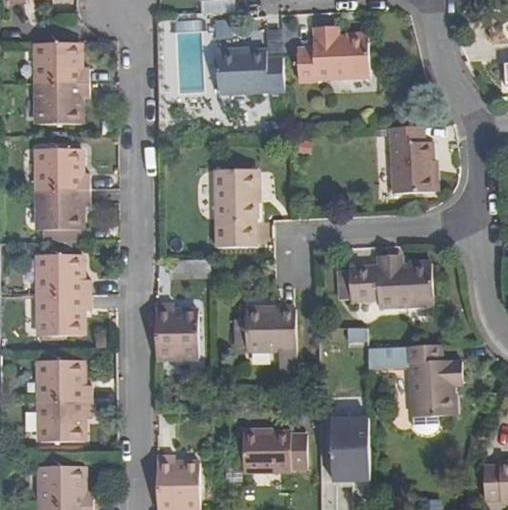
[(202,0),(203,2),(203,15),(236,13),(236,1),(235,0),(202,0)]
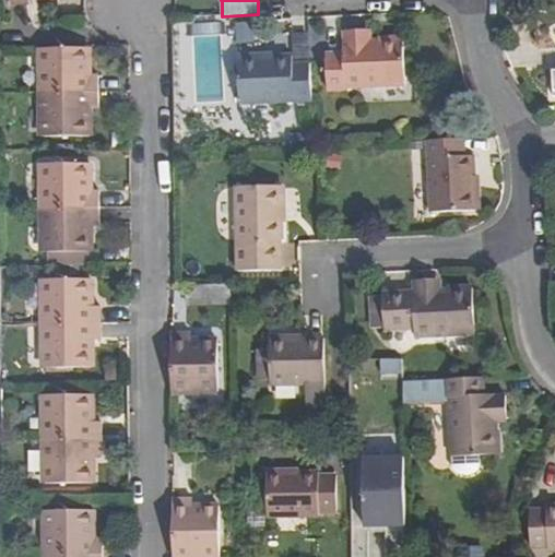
[(226,20),(225,38),(244,39),(245,20),(226,20)]
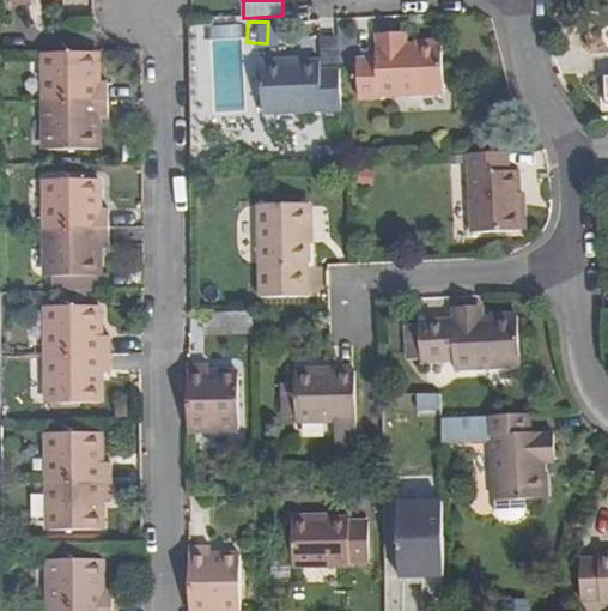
[(377,92),(441,90),(439,41),(402,42),(396,42),(396,30),(375,31),(376,59),(356,60),(358,97),(377,96),(377,92)]
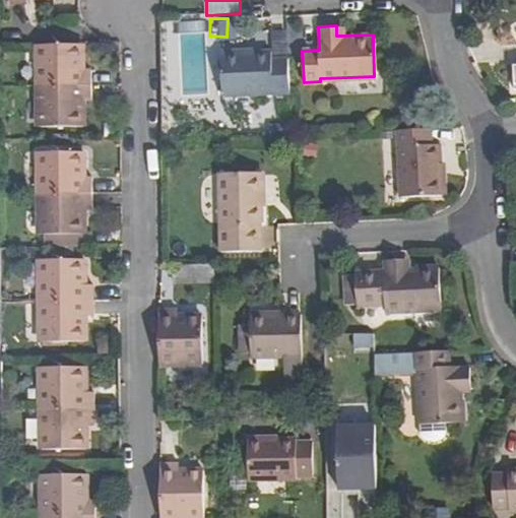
[(33,41),(34,82),(87,82),(87,67),(78,67),(78,41),(33,41)]
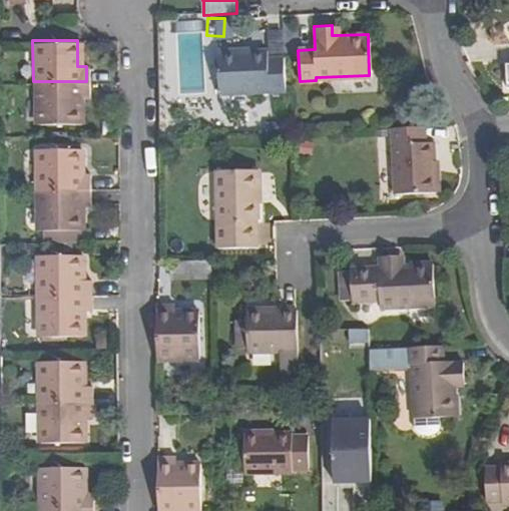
[(219,95),(284,93),(283,60),(266,60),(265,53),(218,55),(219,95)]
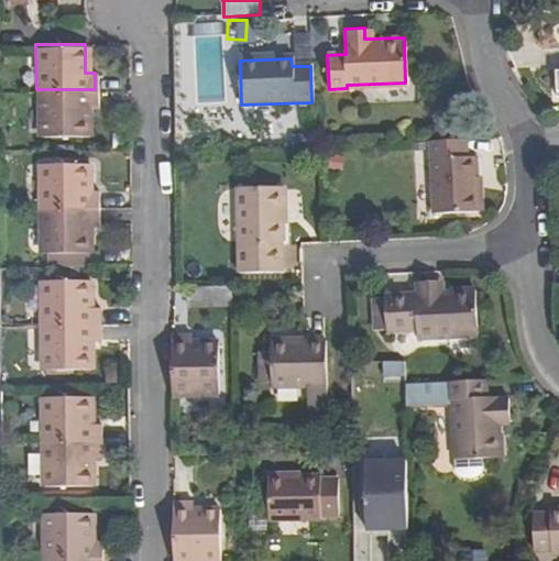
[(95,89),(36,89),(37,134),(86,133),(86,106),(95,106),(95,89)]
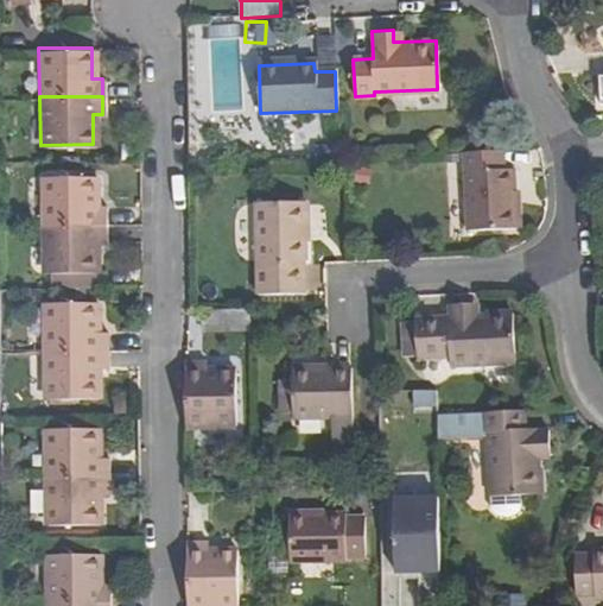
[(502,152),(463,155),(465,231),(513,228),(511,171),(503,171),(502,152)]
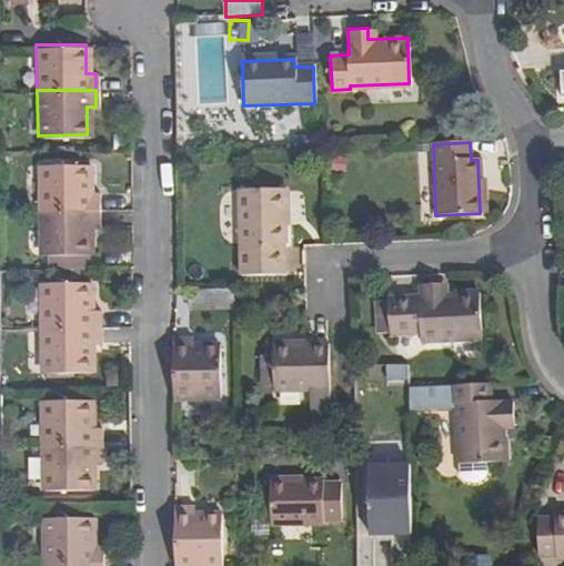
[(37,208),(96,208),(96,191),(86,191),(84,163),(36,164),(37,208)]
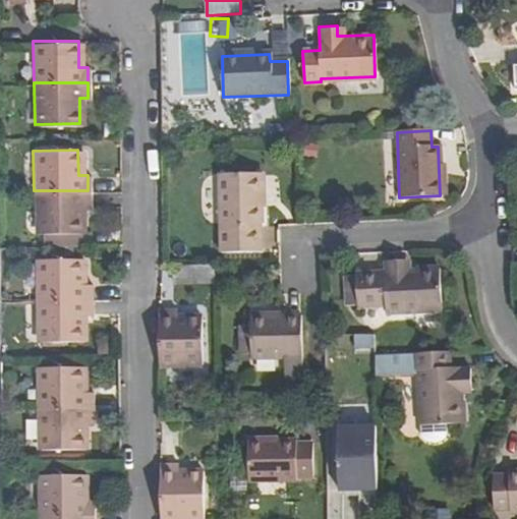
[(259,175),(219,177),(222,254),(259,253),(257,225),(261,225),(259,175)]
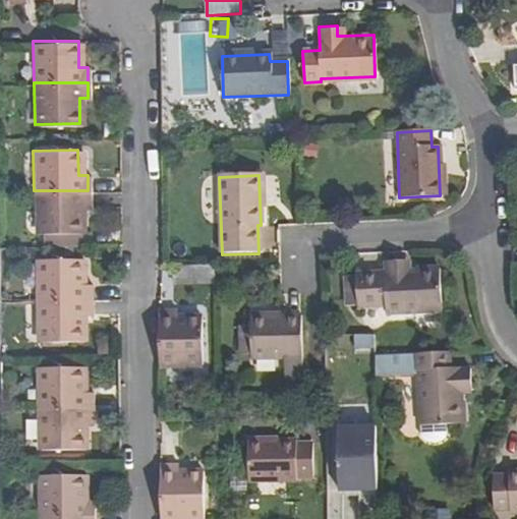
[(88,206),(88,190),(34,190),(34,232),(38,232),(78,231),(78,207),(88,206)]
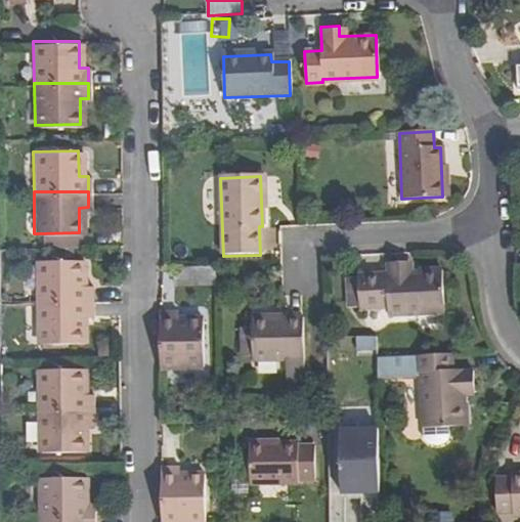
[(79,246),(79,232),(38,233),(39,247),(79,246)]
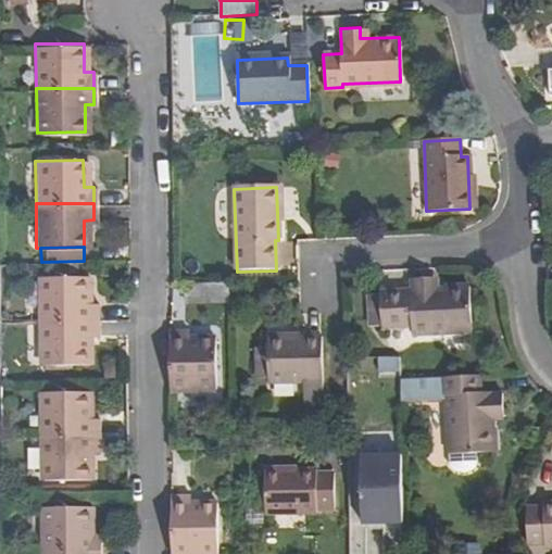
[(38,277),(38,319),(96,318),(96,303),(86,303),(86,276),(38,277)]
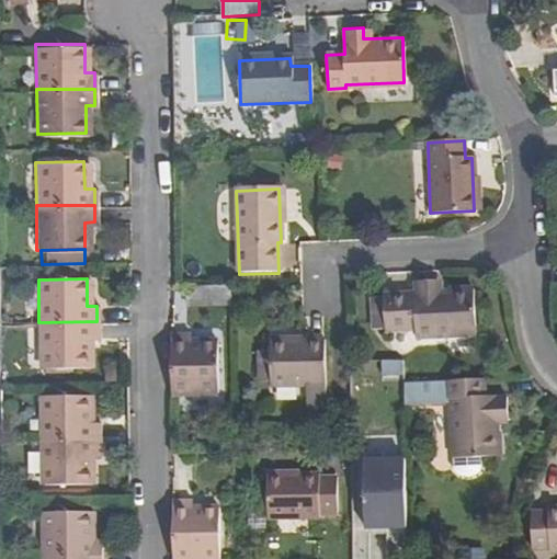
[(371,299),(372,324),(384,324),(384,331),(384,334),(416,333),(416,341),(474,339),(473,293),(440,294),(434,294),(433,283),(413,283),(413,295),(383,296),(383,299),(371,299)]
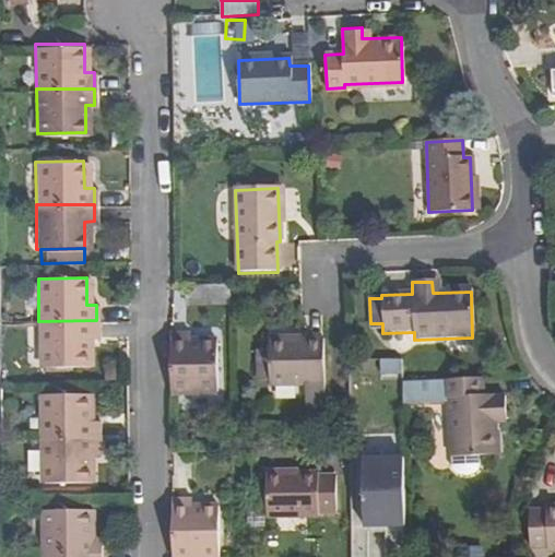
[(220,285),(187,286),(187,305),(220,305),(220,285)]
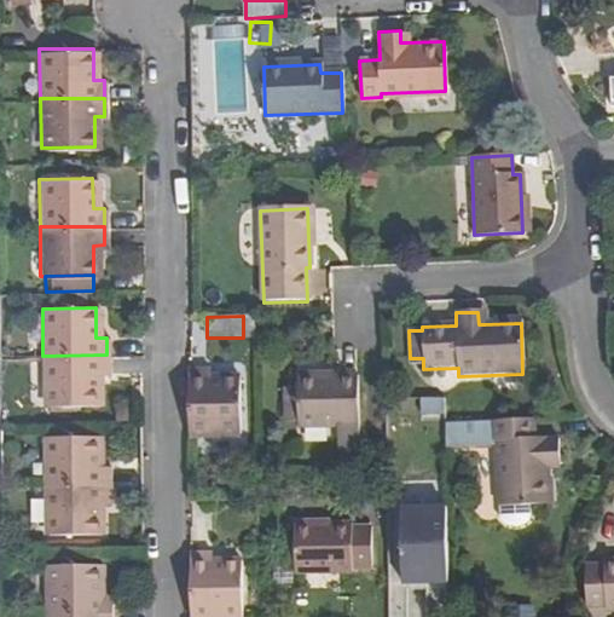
[(243,338),(253,336),(253,317),(243,316),(243,338)]
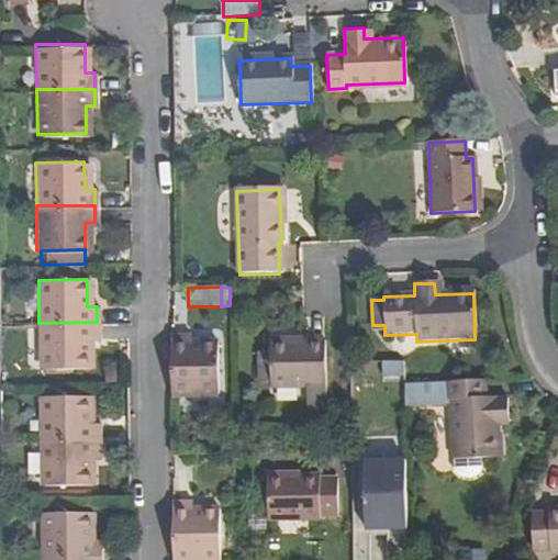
[(97,338),(97,322),(38,323),(38,367),(87,367),(87,338),(97,338)]
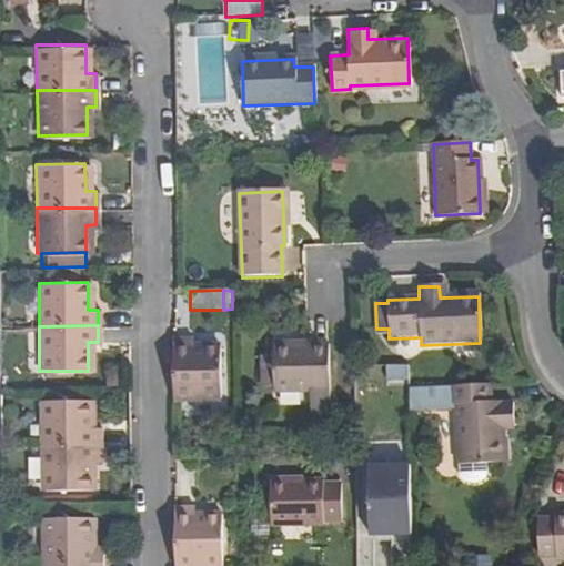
[(192,337),(173,337),(173,406),(219,407),(220,346),(193,345),(192,337)]
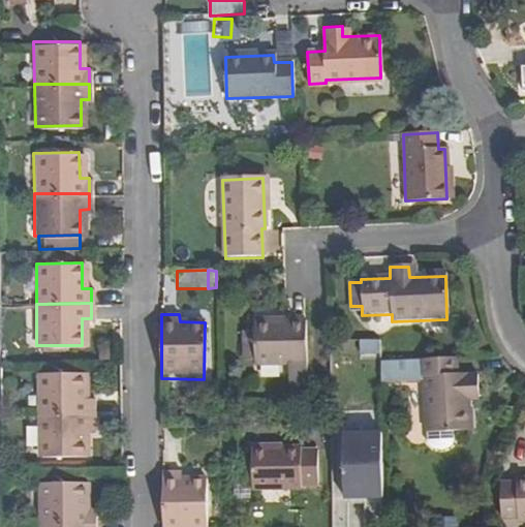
[(305,392),(304,321),(252,322),(252,334),(242,334),(242,362),(252,362),(253,367),(287,366),(287,392),(305,392)]
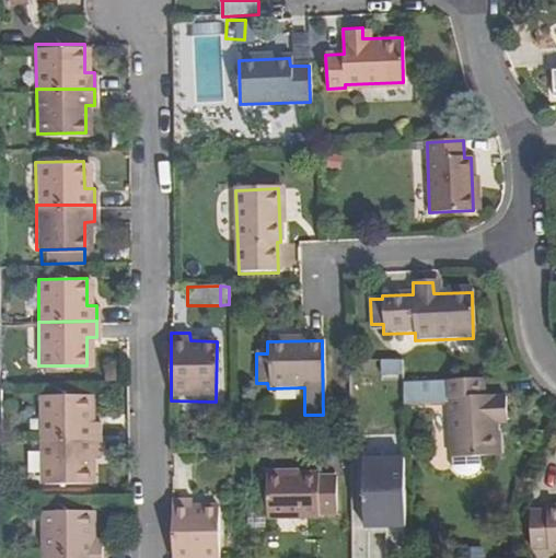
[(378,376),(401,376),(401,361),(379,360),(378,376)]
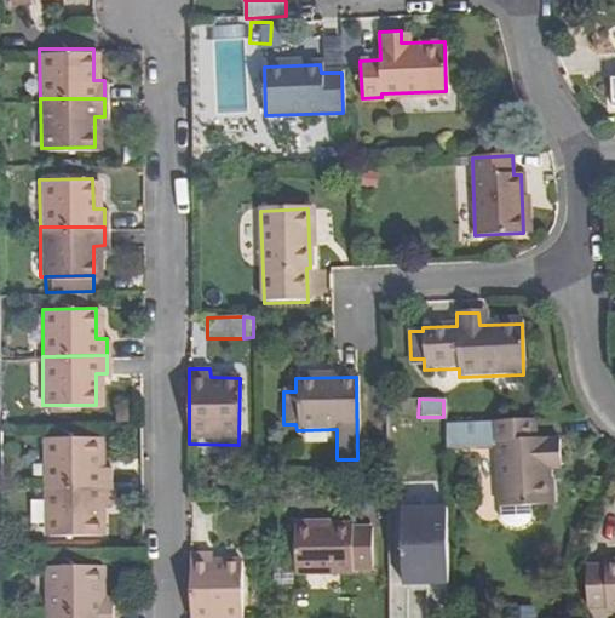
[(442,424),(443,450),(495,447),(498,507),(526,505),(547,504),(545,469),(545,463),(557,463),(557,440),(533,441),(532,421),(442,424)]
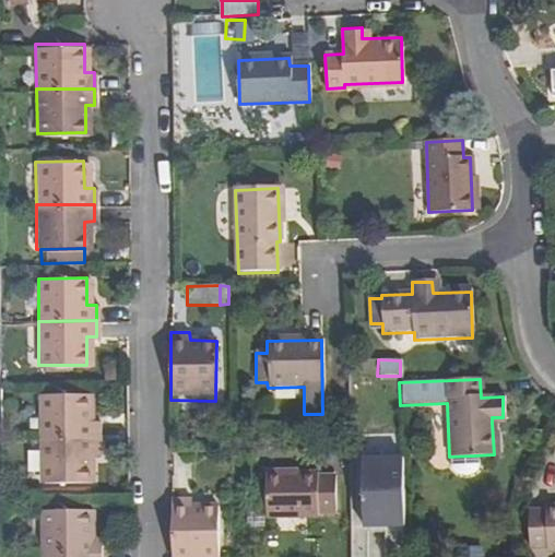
[(40,393),(40,437),(98,436),(98,419),(89,419),(89,392),(40,393)]
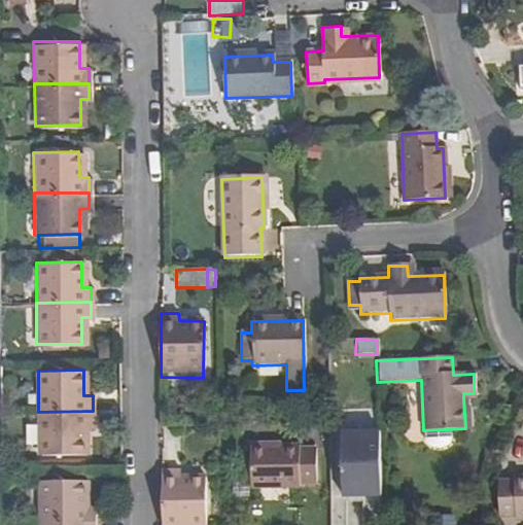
[(93,426),(93,411),(38,412),(38,453),(83,452),(83,426),(93,426)]
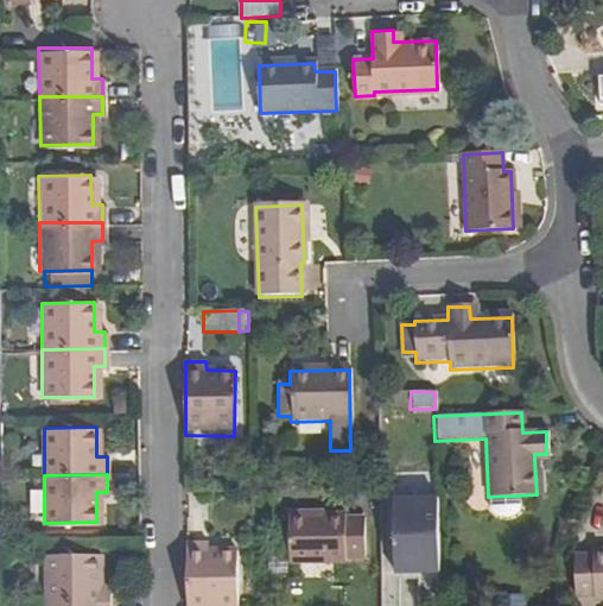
[(515,496),(488,497),(489,511),(493,517),(497,517),(506,517),(512,516),(516,510),(515,496)]
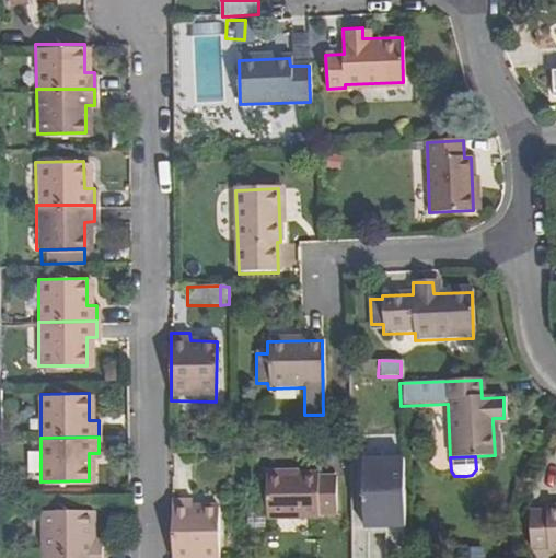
[(402,460),(360,461),(361,526),(402,525),(402,460)]
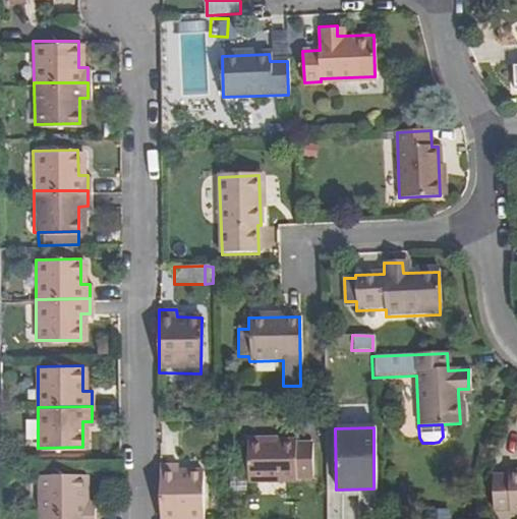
[(294,442),(246,443),(246,484),(295,483),(294,480),(309,479),(310,446),(294,446),(294,442)]
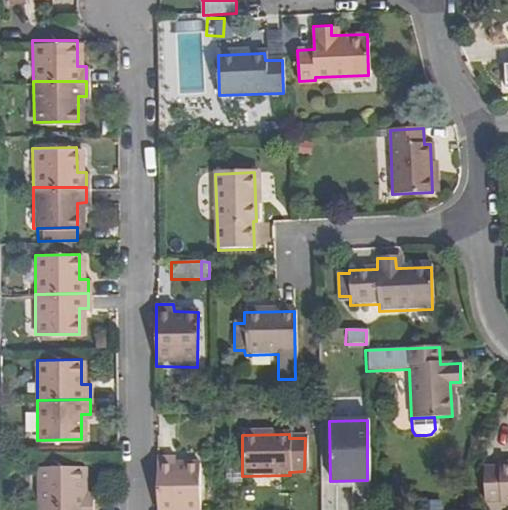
[(156,459),(155,509),(196,509),(197,466),(174,466),(173,459),(156,459)]
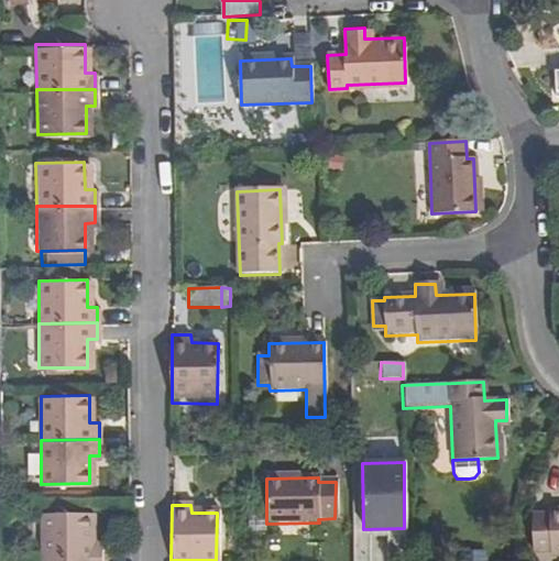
[(41,510),(41,556),(99,554),(99,538),(89,538),(89,510),(41,510)]
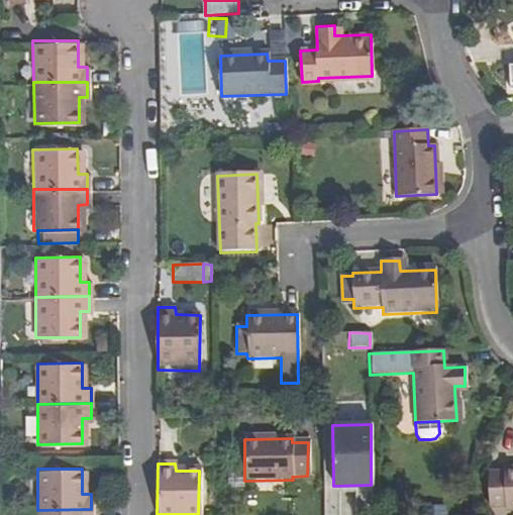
[(490,511),(505,511),(505,512),(512,512),(512,469),(504,470),(505,477),(489,477),(490,511)]
